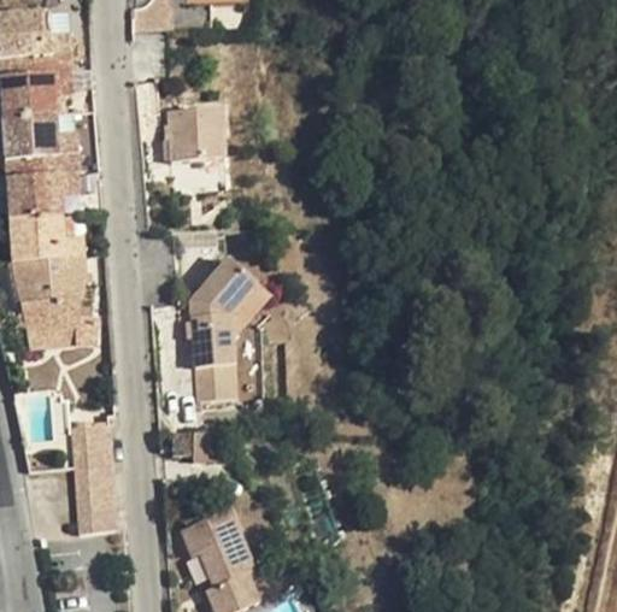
[(135,25),(153,27),(153,0),(150,0),(147,3),(144,5),(137,6),(135,6),(135,25)]
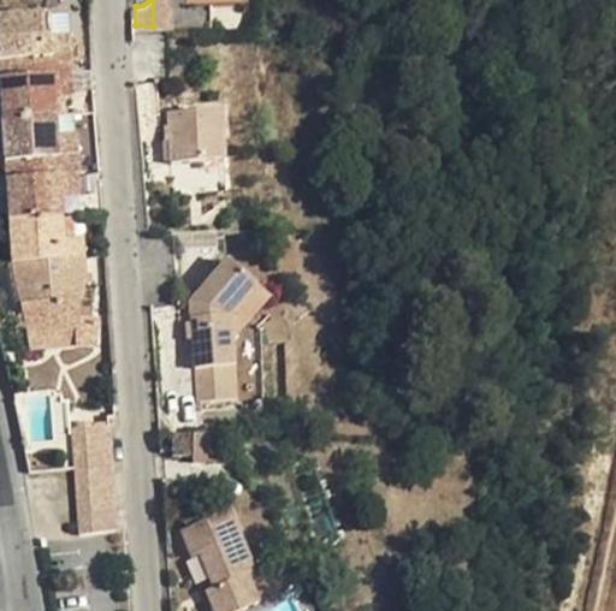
[(0,12),(0,55),(52,54),(54,72),(72,71),(70,30),(49,31),(41,33),(40,10),(0,12)]
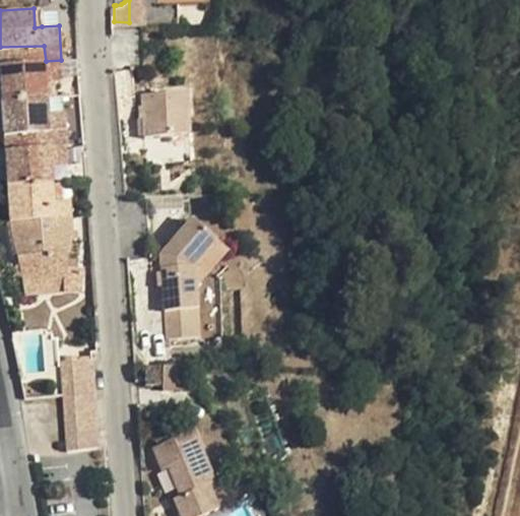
[(62,78),(61,60),(46,61),(44,46),(0,47),(0,83),(1,101),(48,99),(47,79),(62,78)]
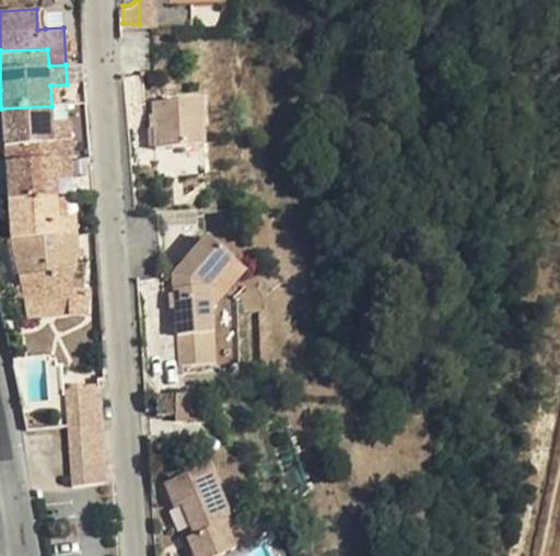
[(152,99),(153,112),(153,125),(154,145),(202,142),(200,96),(152,99)]
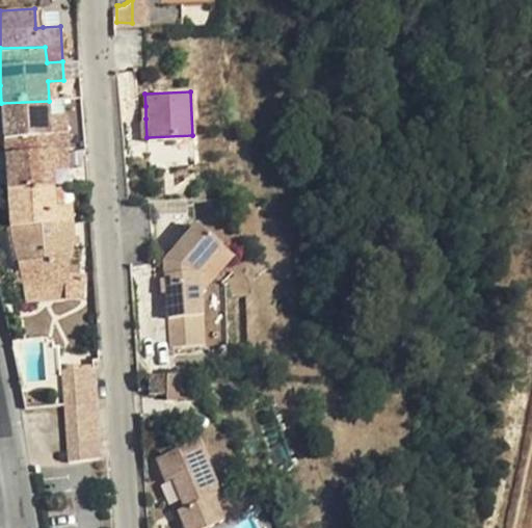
[(1,103),(2,136),(50,134),(51,151),(68,149),(65,113),(49,114),(49,101),(1,103)]
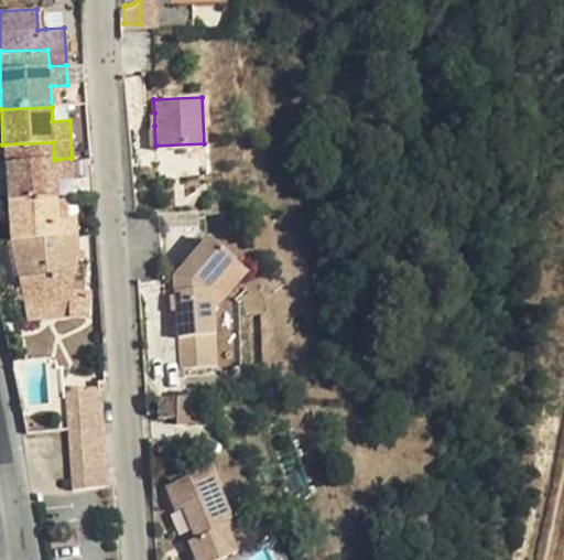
[(73,178),(72,158),(54,160),(53,142),(2,144),(7,200),(56,197),(55,180),(73,178)]
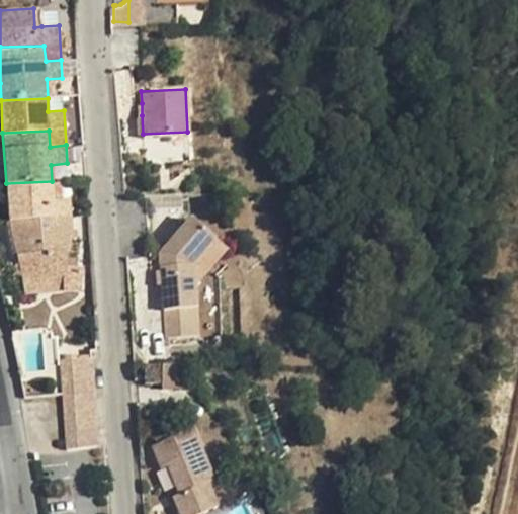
[(9,220),(71,215),(69,197),(54,198),(53,181),(52,181),(6,183),(9,220)]
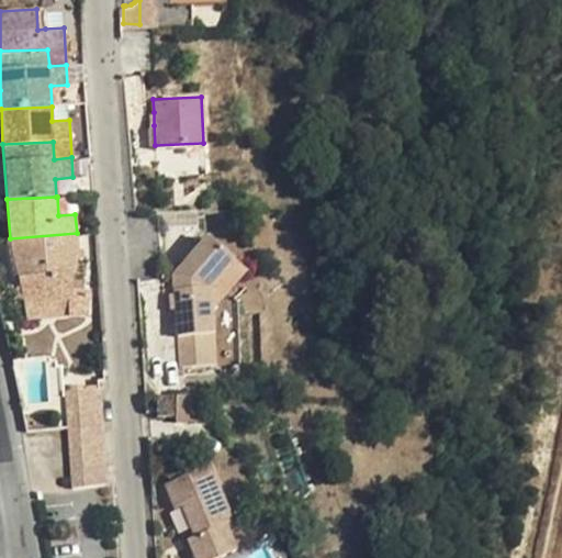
[(77,233),(10,238),(23,301),(23,320),(67,315),(86,316),(89,288),(71,286),(78,254),(77,241),(77,233)]
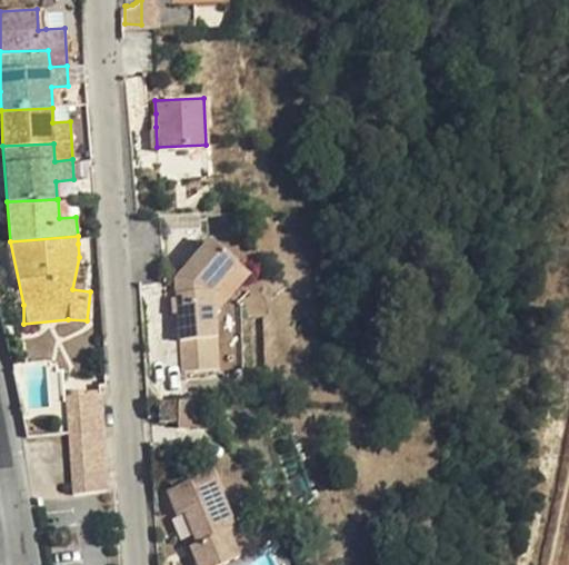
[(217,366),(212,290),(237,261),(209,238),(175,276),(176,296),(177,313),(181,369),(217,366)]
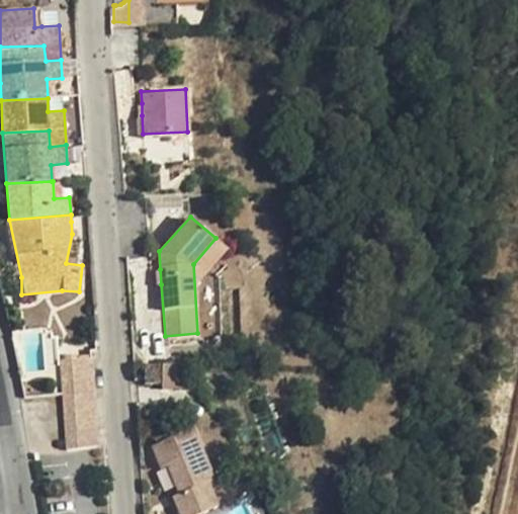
[(228,249),(216,238),(193,264),(204,273),(228,249)]
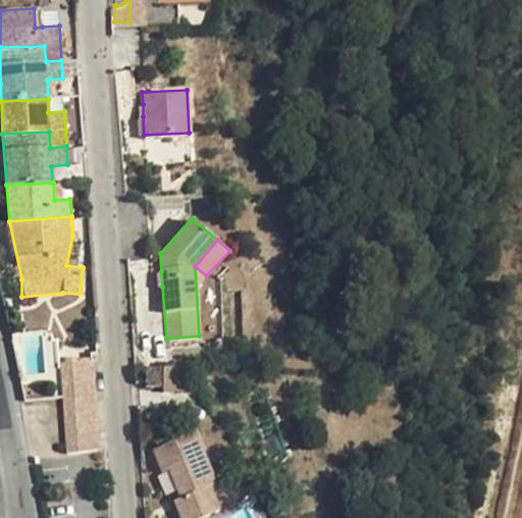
[(66,451),(99,448),(92,359),(60,360),(66,451)]
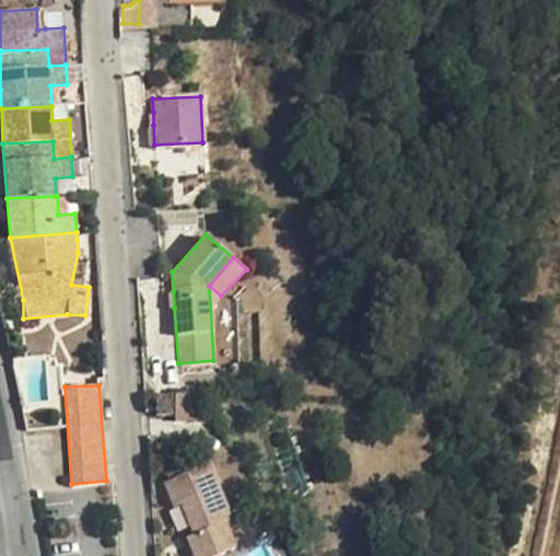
[(202,395),(175,395),(174,421),(202,421),(202,395)]
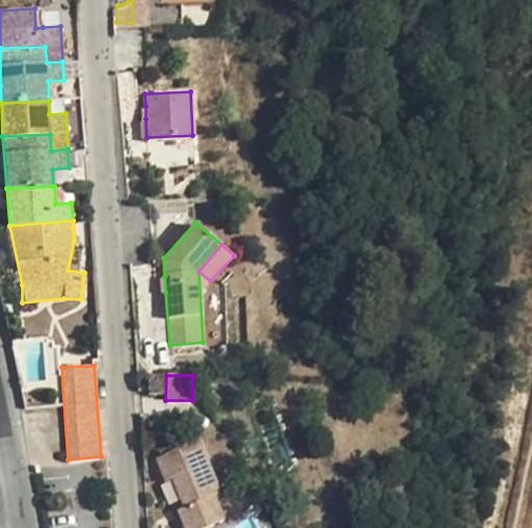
[(220,492),(198,439),(156,456),(166,479),(171,476),(183,505),(178,507),(186,527),(200,527),(223,519),(214,495),(220,492)]
